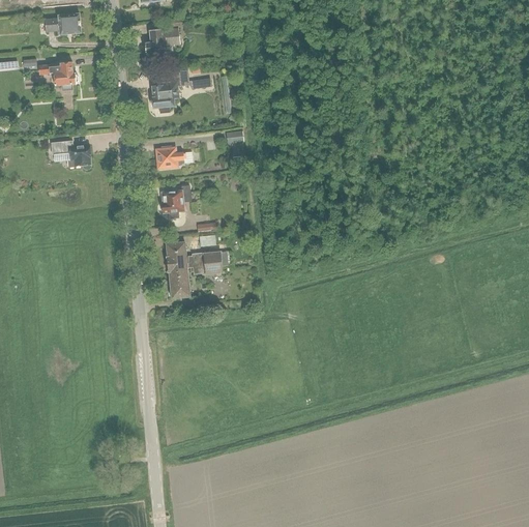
[(59,33),(80,31),(79,12),(57,15),(57,17),(43,18),(45,30),(58,29),(59,33)]
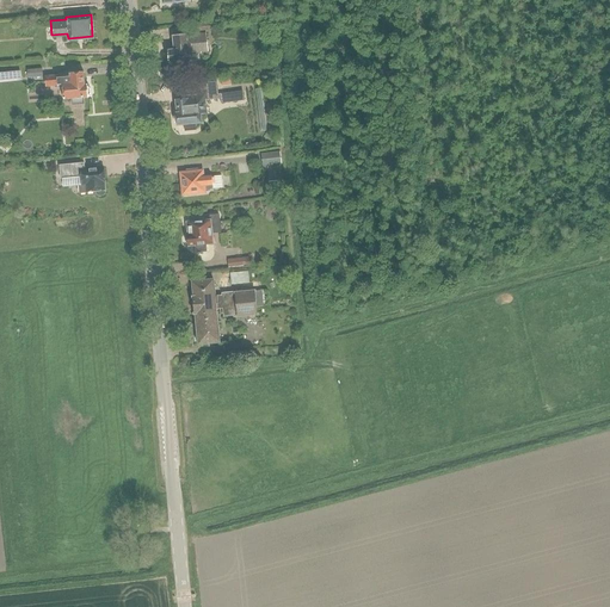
[(192,22),(193,30),(213,28),(211,19),(192,22)]
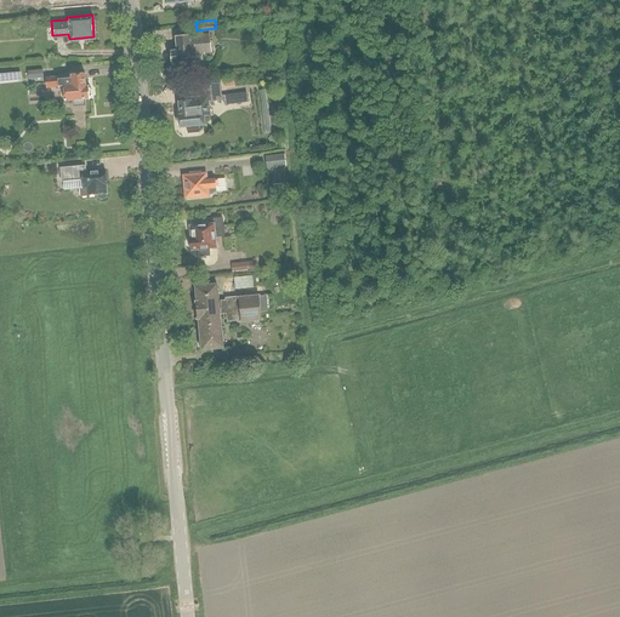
[(203,50),(210,50),(208,32),(188,34),(188,33),(174,34),(175,49),(169,49),(170,61),(191,58),(191,53),(203,52),(203,50)]
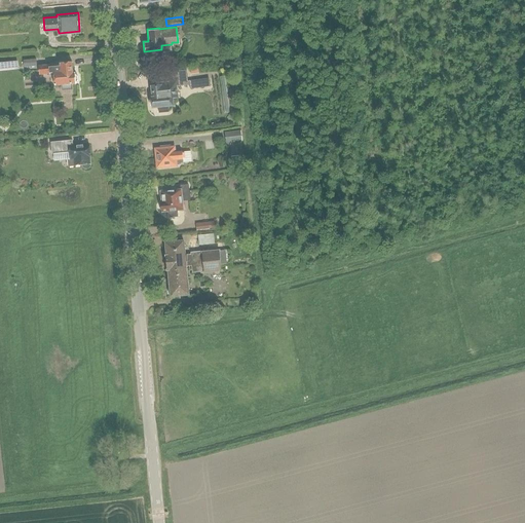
[(75,81),(77,79),(76,74),(74,73),(74,72),(72,72),(71,61),(59,62),(37,64),(38,73),(48,72),(48,75),(52,74),(53,83),(61,83),(61,88),(71,87),(71,82),(75,82),(75,81)]
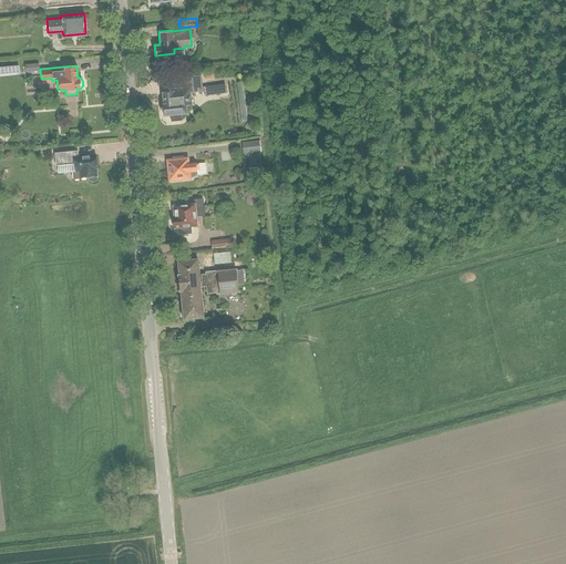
[(189,90),(202,89),(199,73),(179,75),(181,86),(175,86),(175,90),(162,91),(163,103),(162,104),(161,106),(160,106),(161,112),(163,113),(163,114),(170,114),(171,120),(181,119),(179,113),(186,112),(185,104),(191,103),(189,90)]
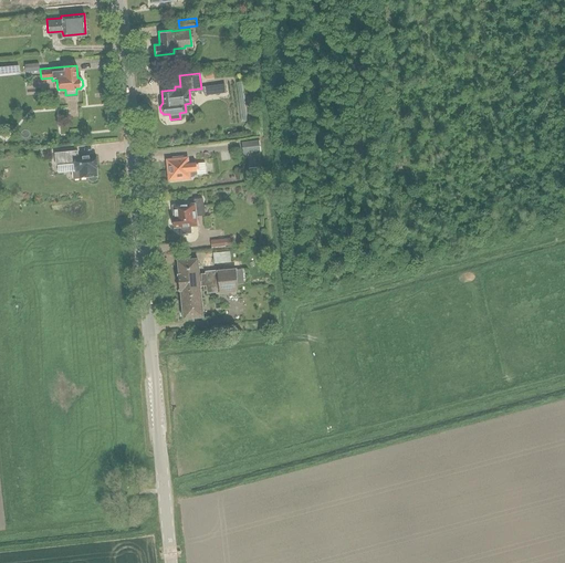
[(240,141),(242,152),(260,149),(258,138),(240,141)]
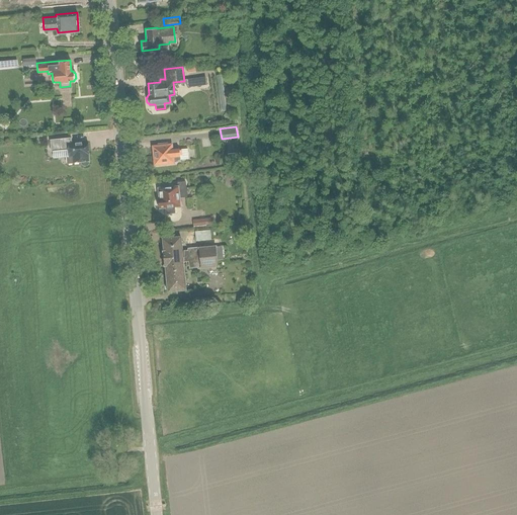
[(88,162),(88,160),(87,153),(88,153),(87,141),(71,143),(70,137),(50,139),(51,150),(68,148),(68,155),(72,154),(73,161),(80,161),(81,162),(82,164),(84,164),(86,163),(88,162)]
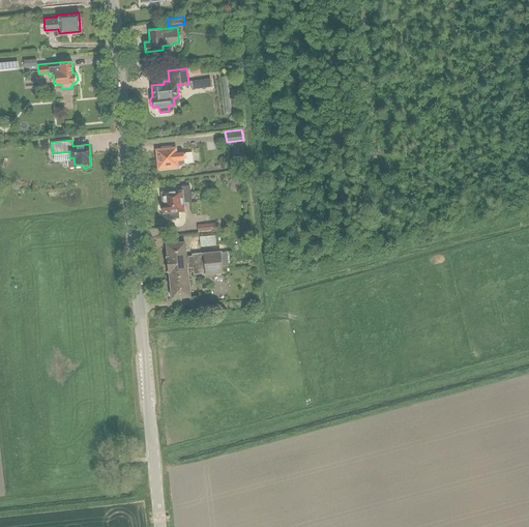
[(157,167),(183,164),(183,162),(192,160),(190,150),(182,151),(175,151),(174,147),(171,147),(171,144),(163,145),(163,148),(155,148),(157,167)]
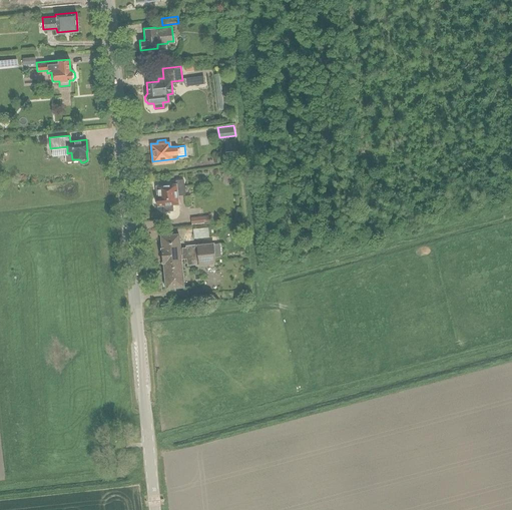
[(233,159),(232,149),(224,150),(225,160),(233,159)]
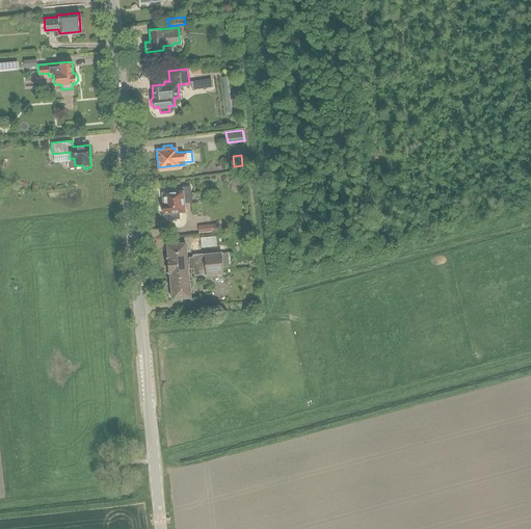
[(183,201),(191,201),(189,185),(181,186),(182,190),(161,191),(162,202),(161,202),(160,204),(160,206),(161,209),(161,211),(162,212),(169,212),(169,217),(178,217),(178,211),(184,211),(183,201)]
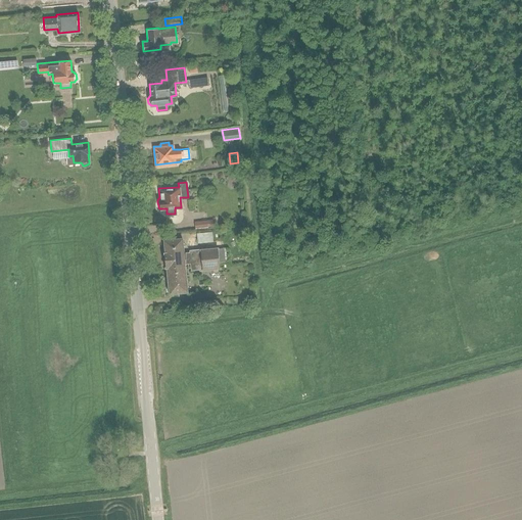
[(193,220),(194,227),(212,225),(211,218),(193,220)]
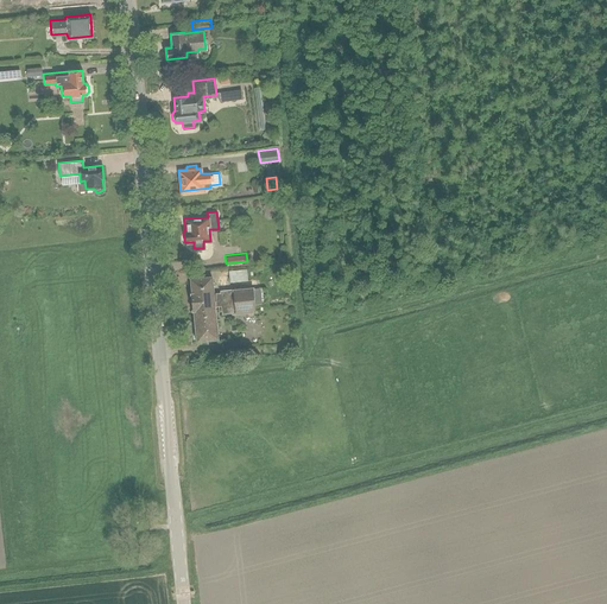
[(246,268),(228,269),(229,283),(247,281),(246,268)]
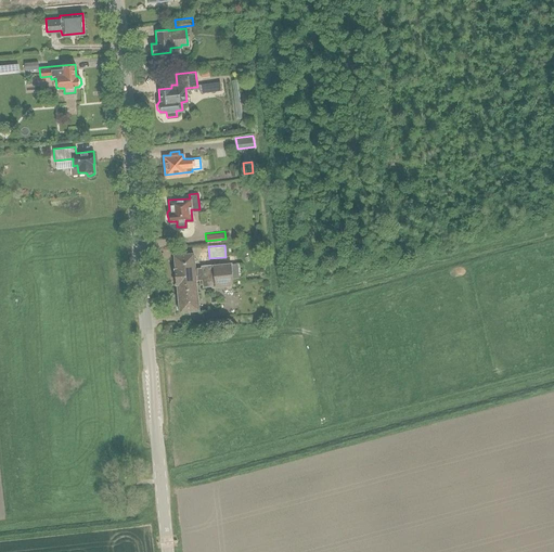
[(210,273),(216,273),(215,264),(210,264),(201,265),(201,267),(196,267),(197,274),(194,274),(194,267),(193,253),(174,254),(174,256),(172,256),(174,268),(175,283),(195,281),(195,279),(202,278),(210,277),(210,273)]
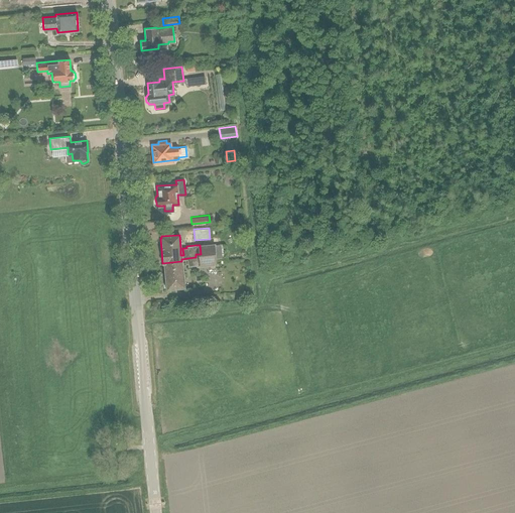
[(201,257),(202,265),(216,264),(214,244),(200,245),(201,254),(201,257)]
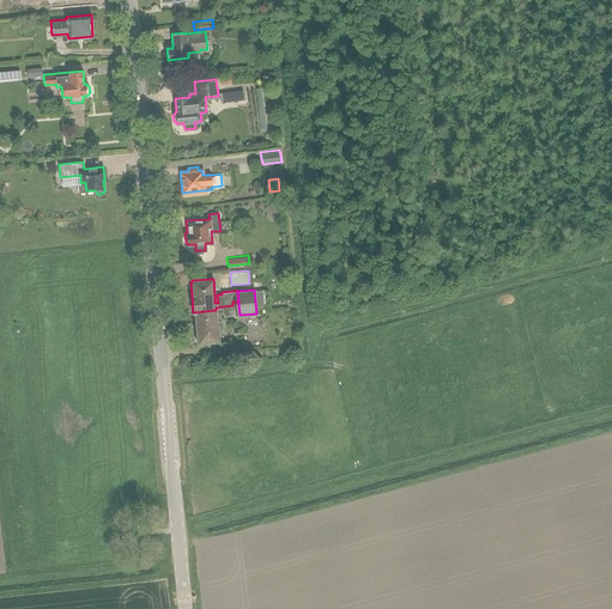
[(240,315),(238,305),(238,302),(232,302),(232,305),(223,306),(223,315),(234,314),(234,316),(240,315)]
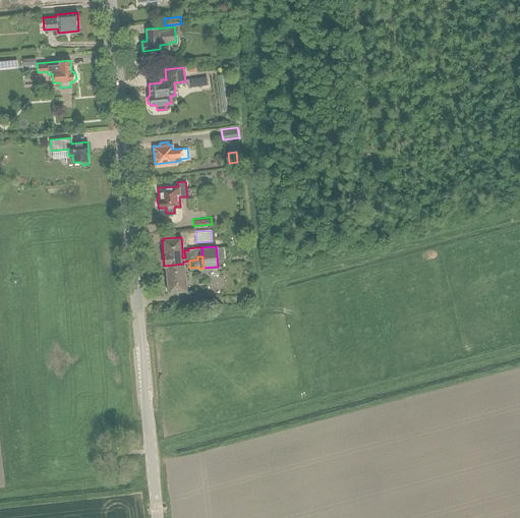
[(164,266),(165,279),(167,290),(168,290),(168,292),(186,290),(183,264),(164,266)]
